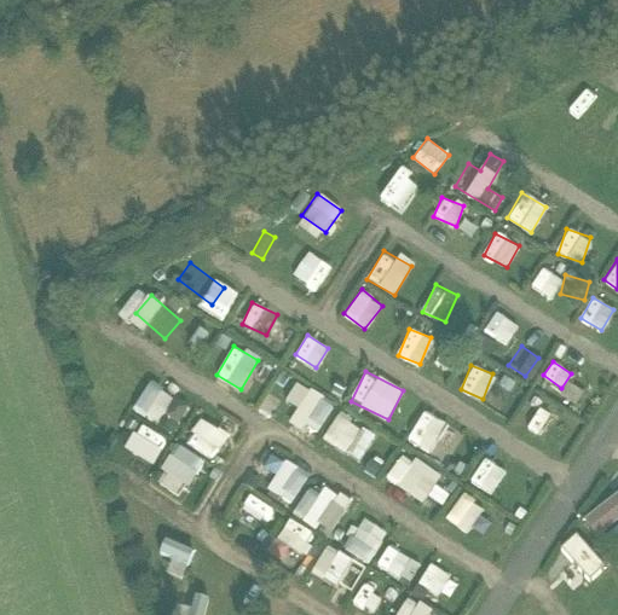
[(290,417),(315,433),(334,404),(298,381),(286,399),(296,407),(290,417)]
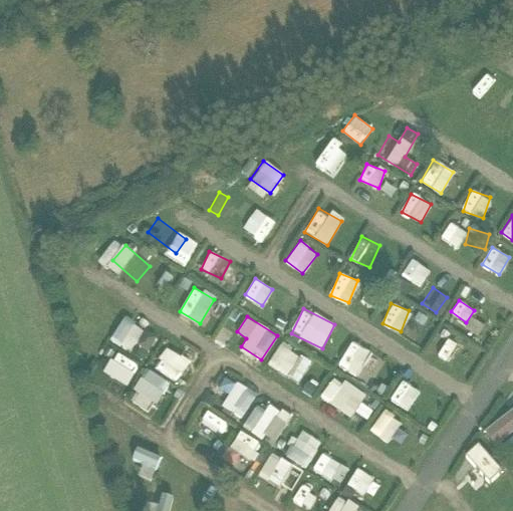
[(110,341),(134,350),(143,326),(119,317),(110,341)]
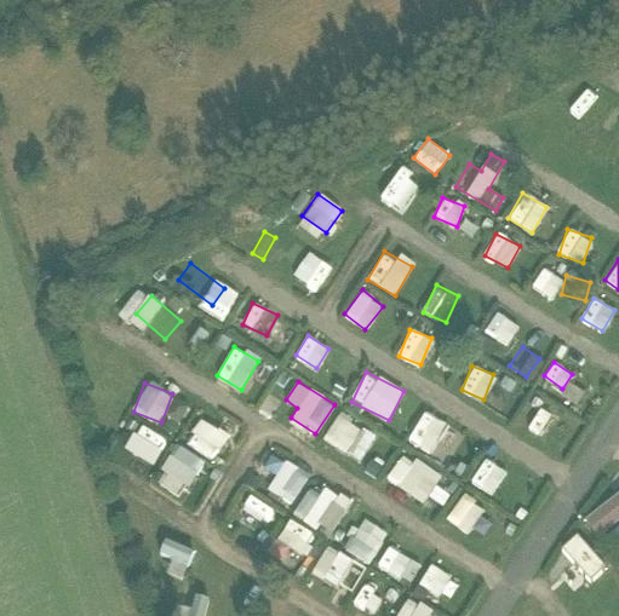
[(536,402),(525,427),(548,437),(559,413),(536,402)]
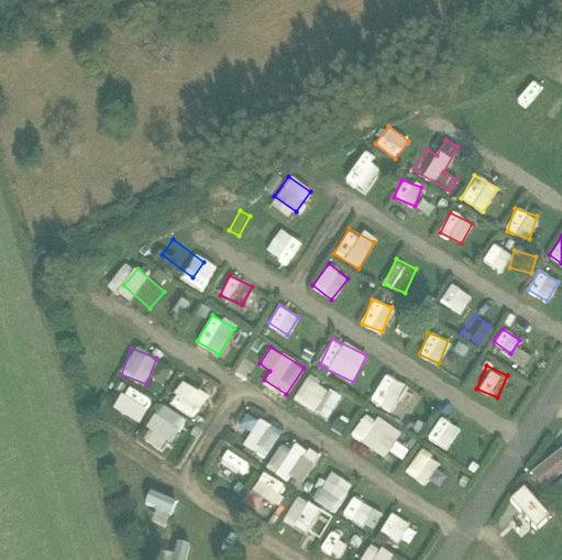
[(387,372),(370,397),(388,410),(406,385),(387,372)]
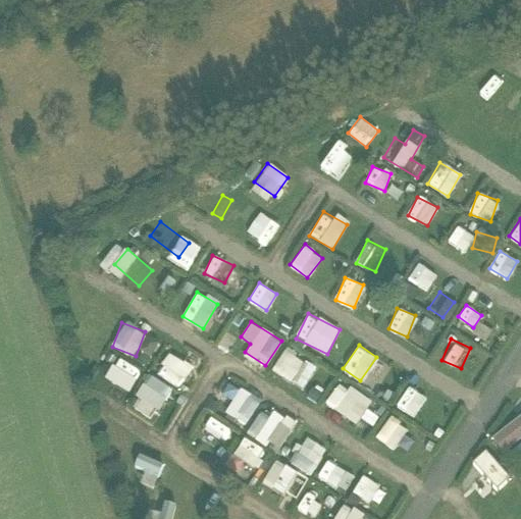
[(315,364),(281,351),(273,372),(307,385),(315,364)]
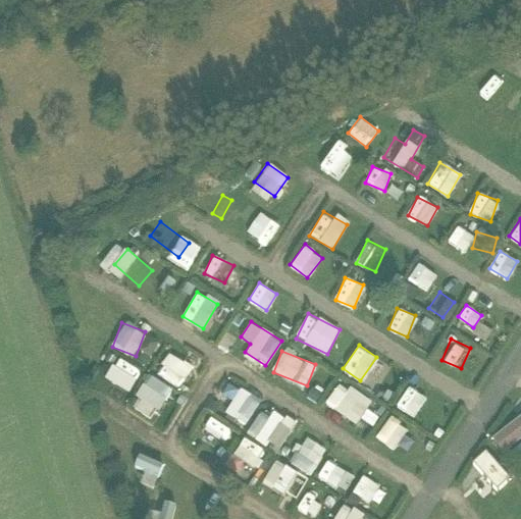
[(117,380),(126,363),(107,353),(98,370),(117,380)]
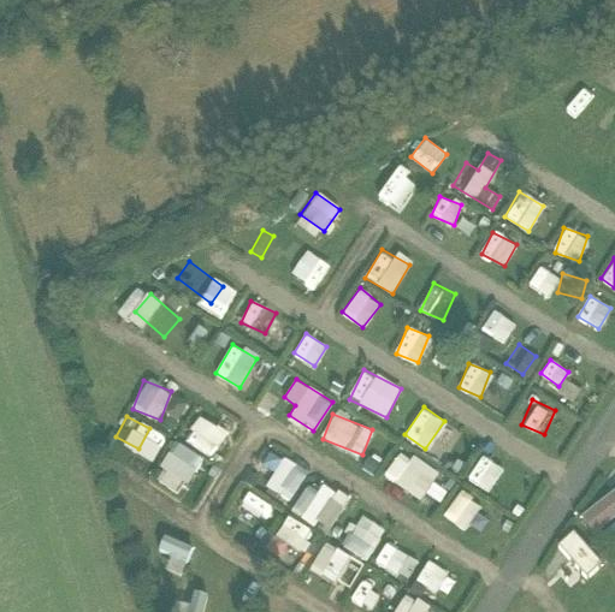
[(216,455),(225,428),(195,417),(185,443),(216,455)]
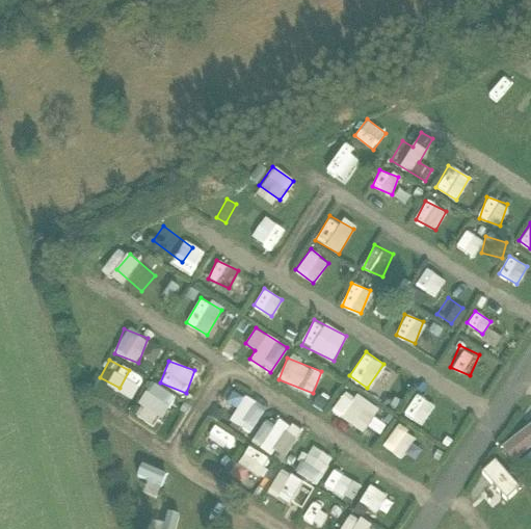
[(147,384),(138,407),(165,417),(174,393),(147,384)]
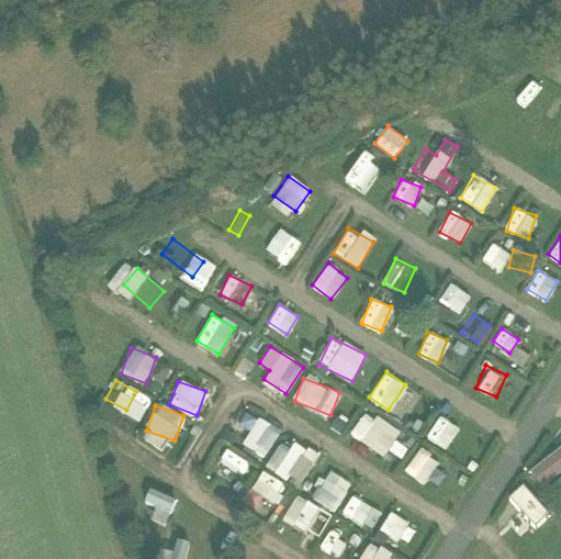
[(399,434),(366,411),(349,434),(382,457),(399,434)]
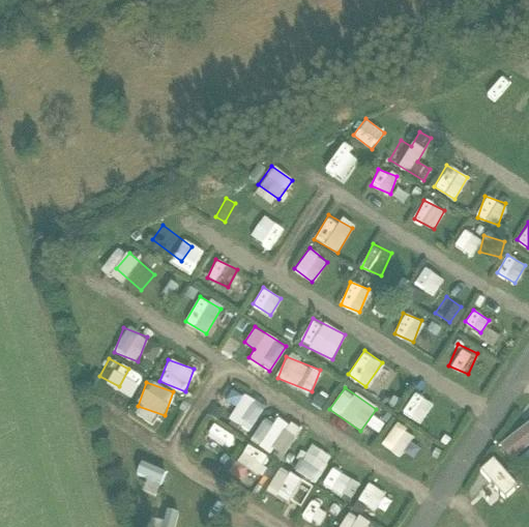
[(231,388),(225,400),(236,405),(228,419),(250,431),(263,405),(231,388)]
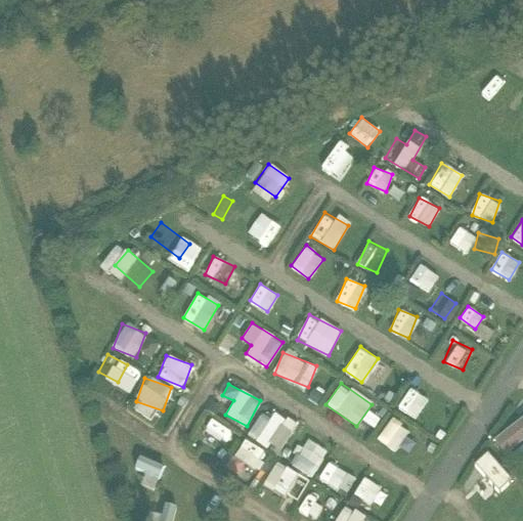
[(409,386),(398,406),(417,417),(428,396),(409,386)]
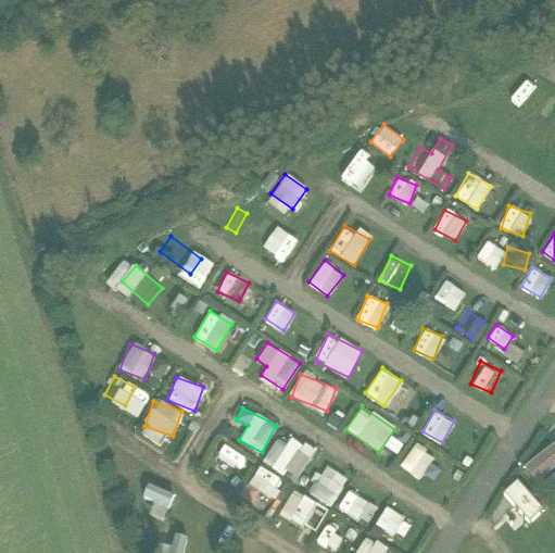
[(279,474),(302,447),(287,435),(265,461),(279,474)]
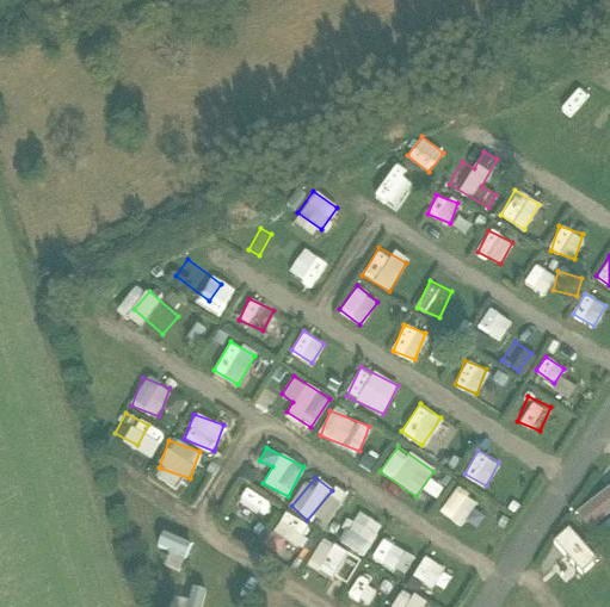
[(456,485),(442,508),(474,531),(484,515),(473,508),(478,500),(456,485)]
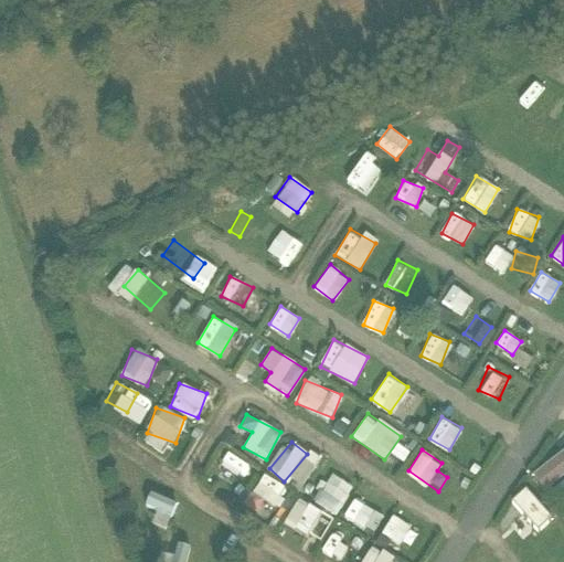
[(563,449),(529,469),(540,488),(563,474),(563,449)]
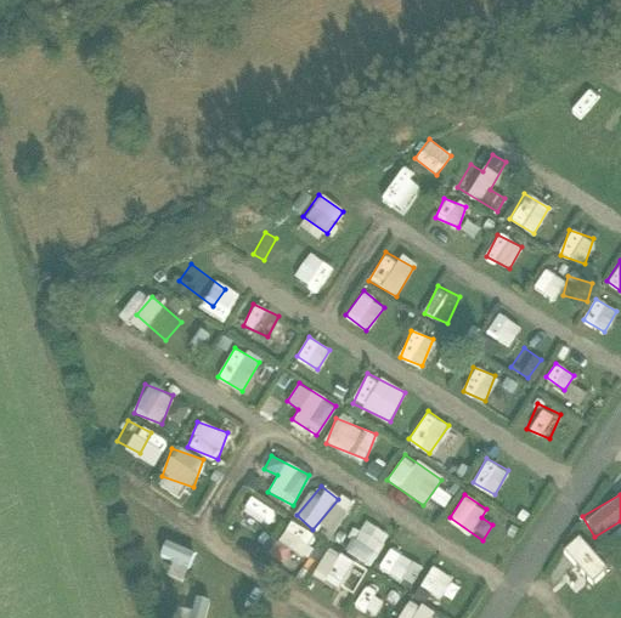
[(329,533),(345,514),(336,504),(319,523),(329,533)]
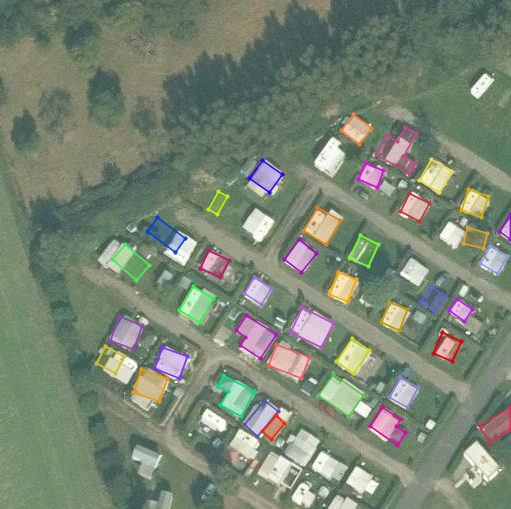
[(302,465),(320,442),(302,428),(284,451),(302,465)]
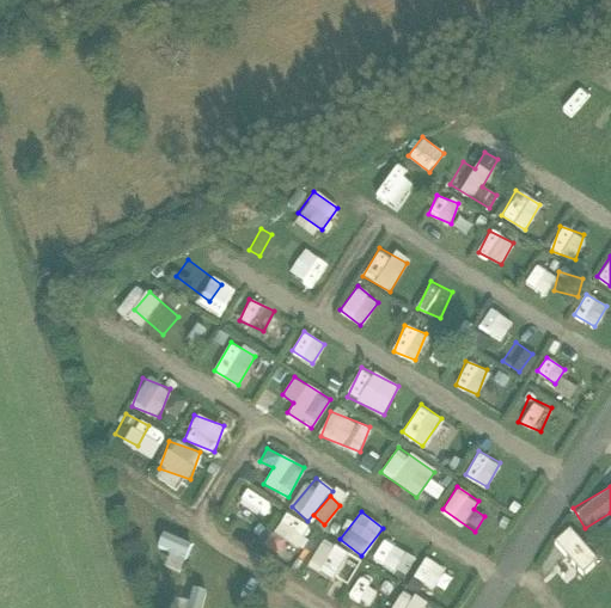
[(298,547),(310,528),(286,513),(274,532),(298,547)]
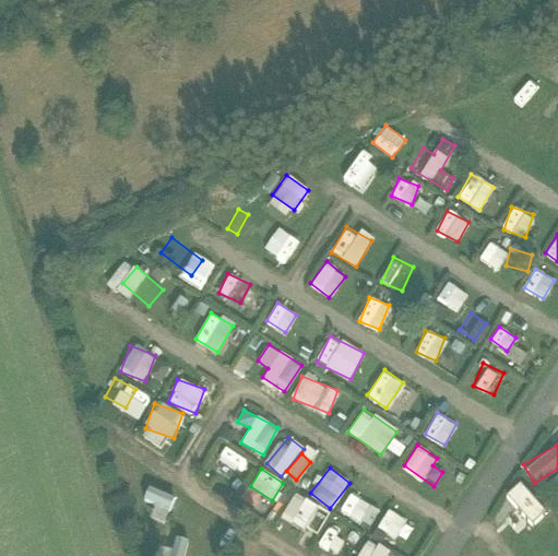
[(531,525),(545,512),(519,483),(505,495),(531,525)]
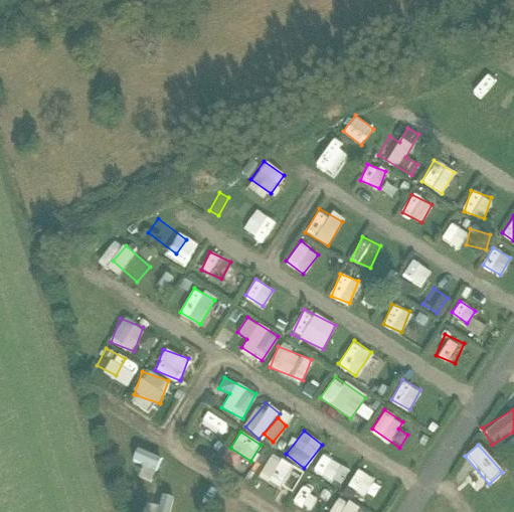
[(156,470),(160,459),(136,448),(131,459),(156,470)]
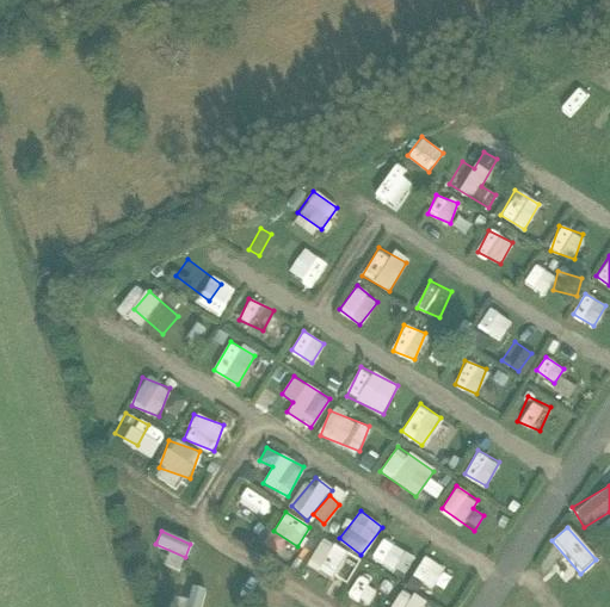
[(373,558),(396,569),(406,549),(382,538),(373,558)]
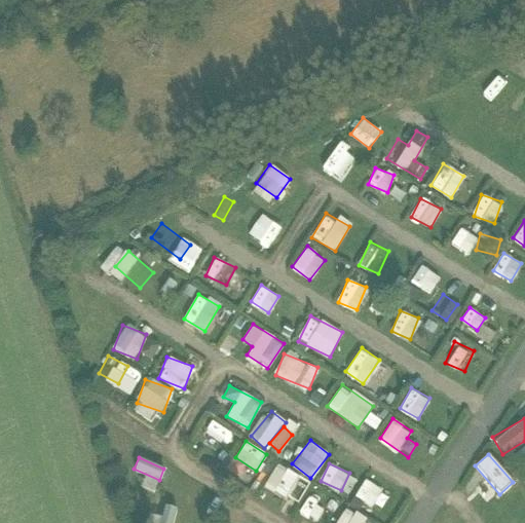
[(267,487),(287,496),(297,475),(277,465),(267,487)]
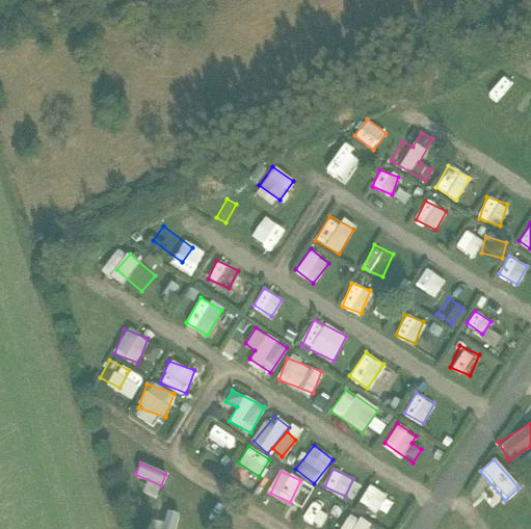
[(370,483),(359,500),(376,511),(388,496),(370,483)]
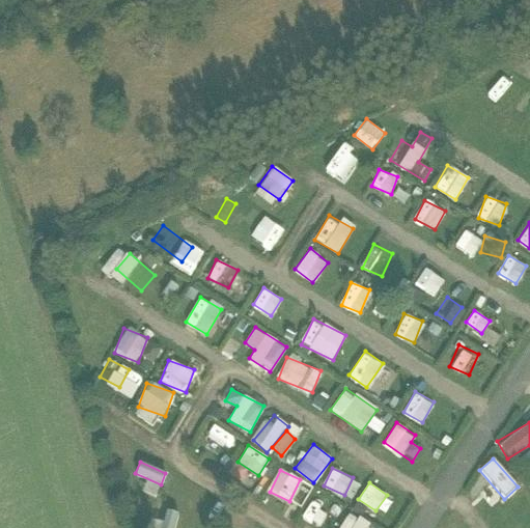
[(174,527),(179,513),(166,509),(160,527),(174,527)]
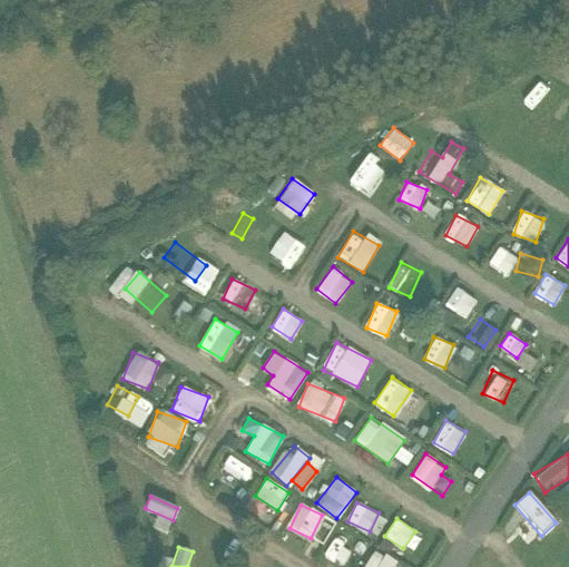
[(393,566),(396,563),(375,549),(363,566),(393,566)]
